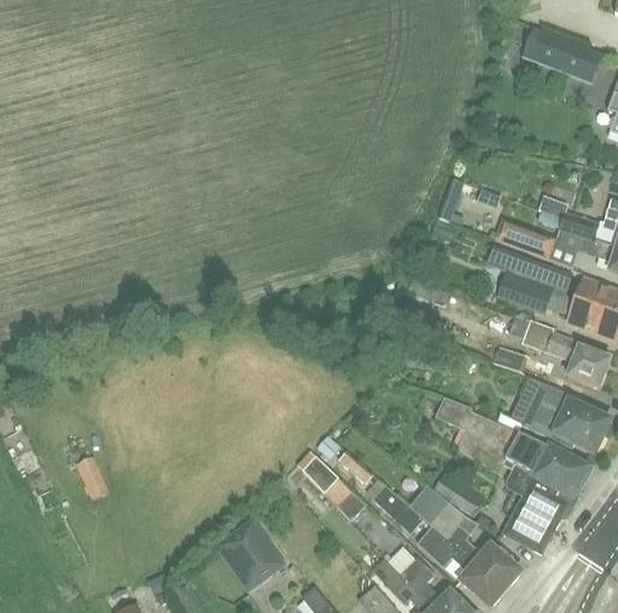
[(601,54),(588,48),(534,28),(524,54),(592,81),(601,54)]
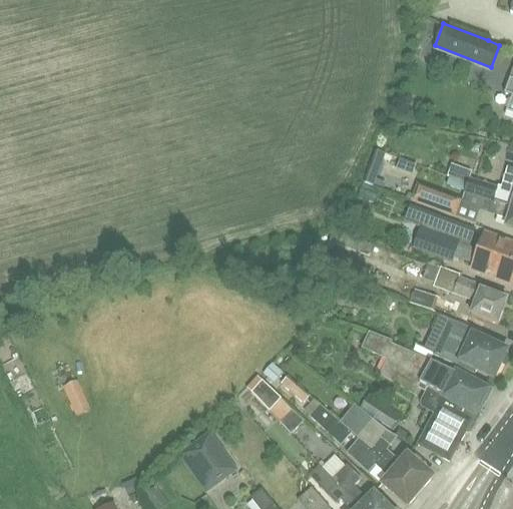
[(512,62),(503,89),(511,92),(512,92),(507,110),(512,112),(512,62)]
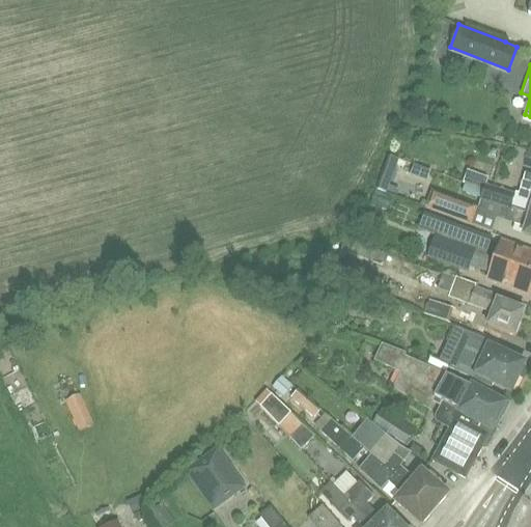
[(530,149),(527,149),(522,165),(530,167),(530,149)]
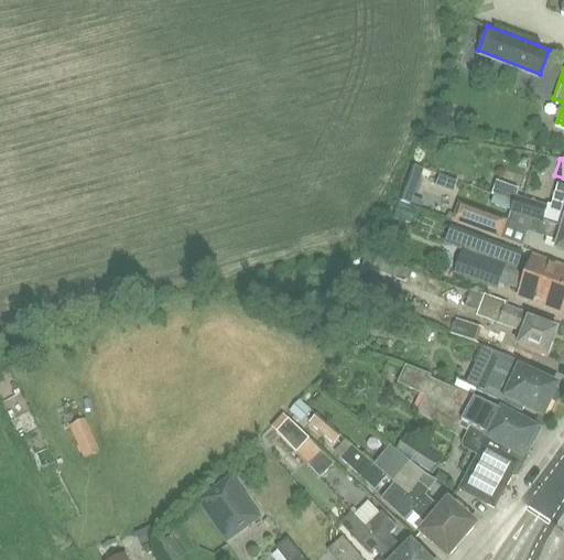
[(399,200),(410,204),(423,168),(412,163),(399,200)]
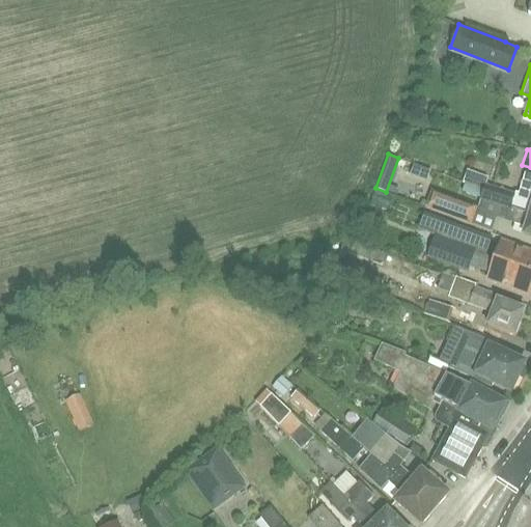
[(530,173),(525,172),(518,193),(485,184),(483,188),(465,182),(462,189),(480,195),(511,205),(530,211),(530,173)]
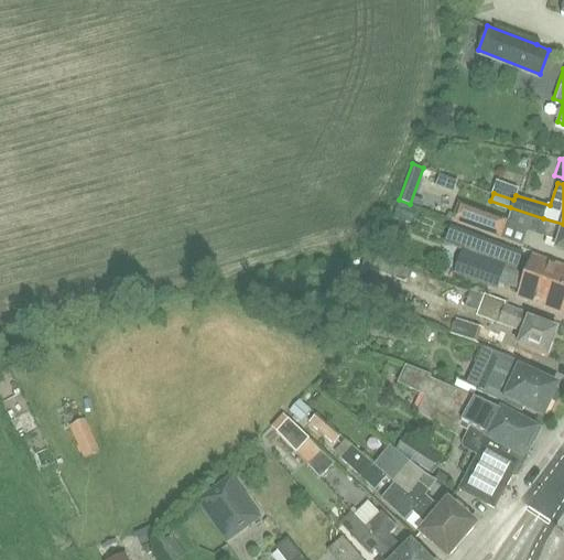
[(499,236),(506,221),(507,217),(458,201),(452,218),(499,236)]
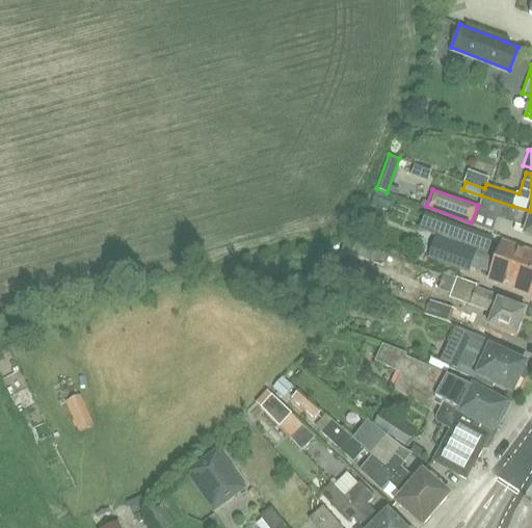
[(508,219),(525,225),(523,230),(531,233),(531,211),(512,206),(508,219)]
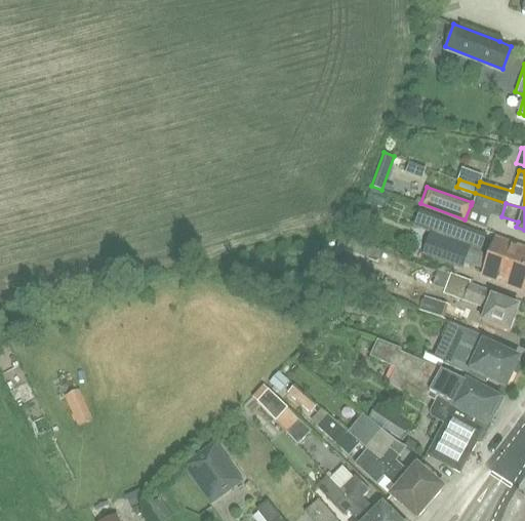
[(465,262),(483,268),(481,273),(524,288),(524,286),(524,247),(494,236),(487,257),(484,256),(484,252),(480,251),(487,232),(436,213),(427,237),(421,252),(462,267),(465,262)]
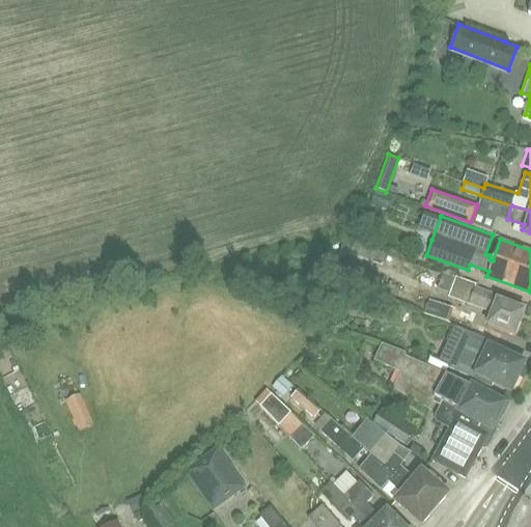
[(353,240),(347,252),(382,265),(387,252),(353,240)]
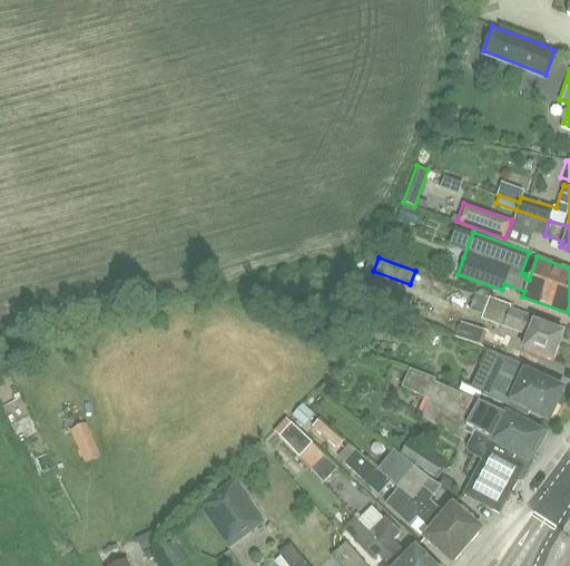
[(528,329),(527,333),(521,347),(552,358),(562,330),(534,320),(536,314),(511,304),(511,303),(489,295),(482,313),(481,315),(481,316),(503,324),(505,320),(528,329)]
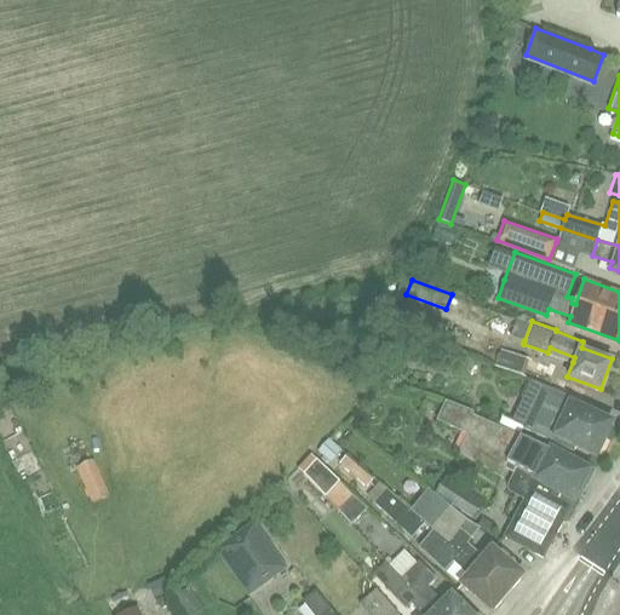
[(574,449),(577,444),(596,453),(613,419),(586,407),(568,398),(568,400),(543,389),(527,421),(524,427),(551,440),(574,449)]
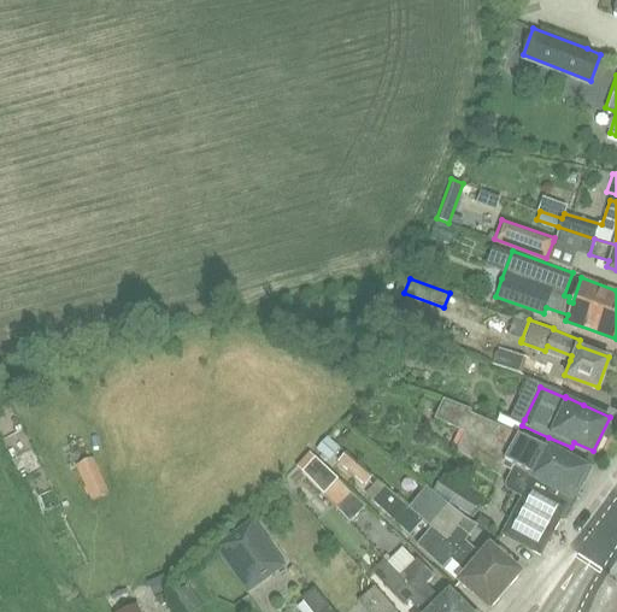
[(469,407),(444,395),(434,417),(464,429),(456,448),(497,471),(503,460),(512,465),(503,482),(504,488),(519,495),(500,533),(541,554),(565,510),(570,512),(579,498),(570,493),(576,480),(587,472),(591,465),(580,459),(579,462),(546,447),(545,448),(468,411),(469,407)]
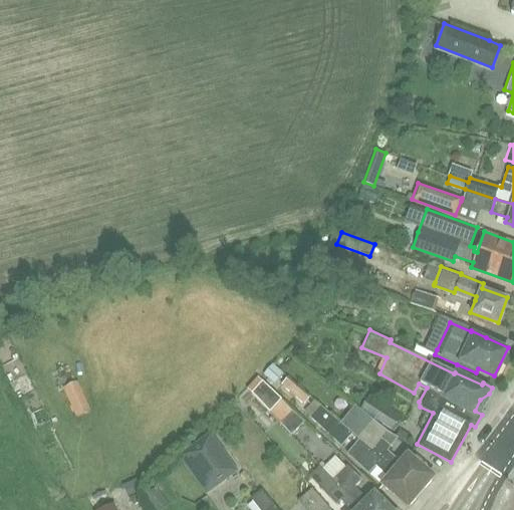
[(311,395),(288,374),(280,384),(304,404),(311,395)]
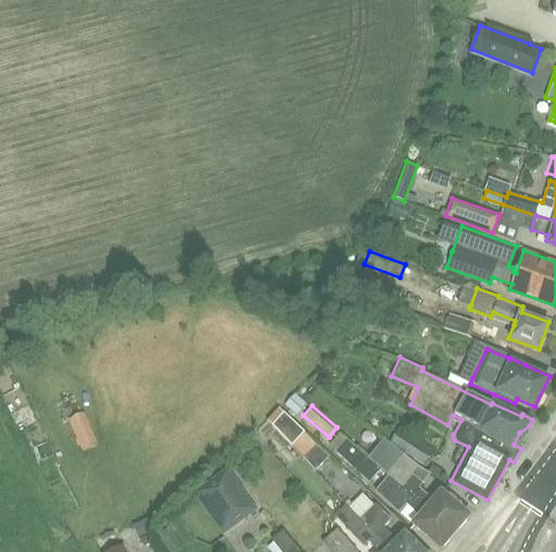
[(285,410),(273,423),(293,443),(306,430),(285,410)]
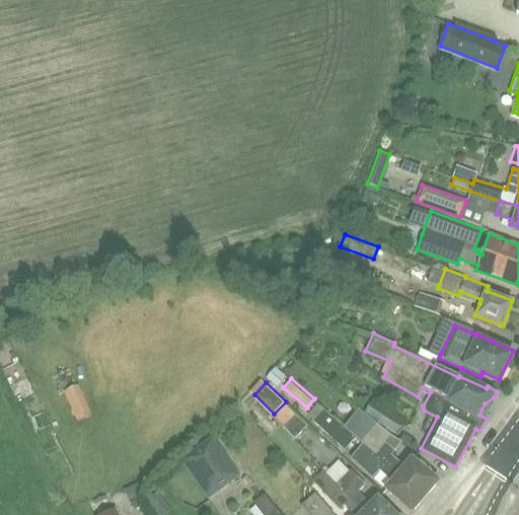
[(78,383),(63,390),(76,420),(91,414),(78,383)]
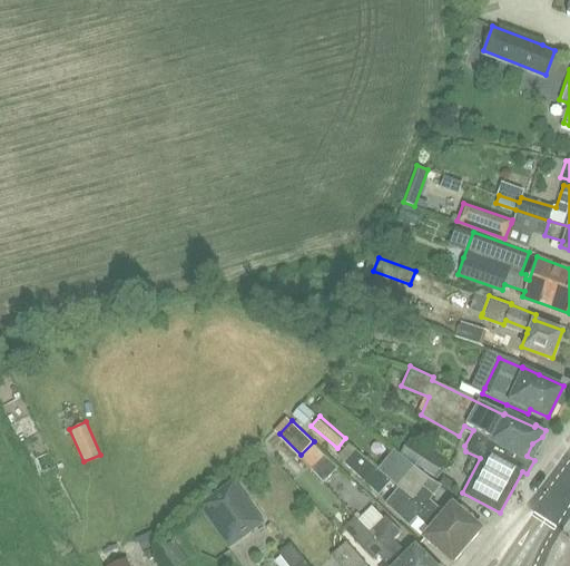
[(410,437),(400,452),(435,476),(444,462),(445,461),(426,448),(410,437)]
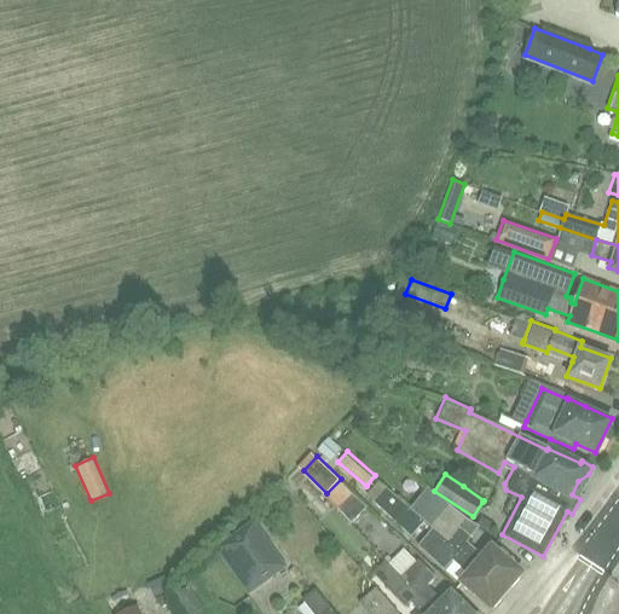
[(411,533),(423,520),(383,486),(377,480),(365,493),(411,533)]
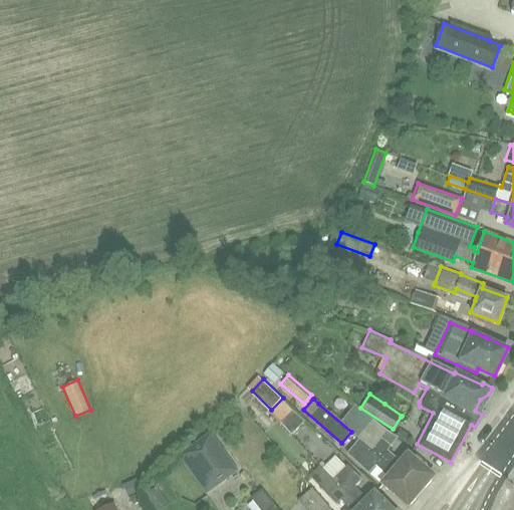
[(372,418),(357,436),(359,438),(421,491),(434,475),(408,452),(400,460),(389,449),(391,446),(382,438),(389,430),(372,418)]
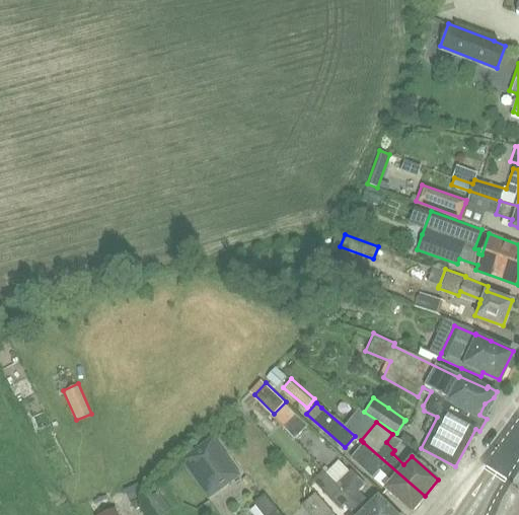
[(208,496),(225,484),(237,474),(211,438),(181,459),(208,496)]
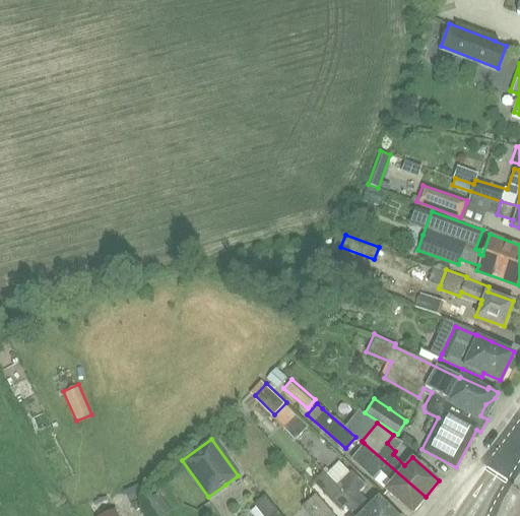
[(380,469),(392,479),(386,487),(413,510),(426,497),(364,443),(351,457),(373,478),(380,469)]
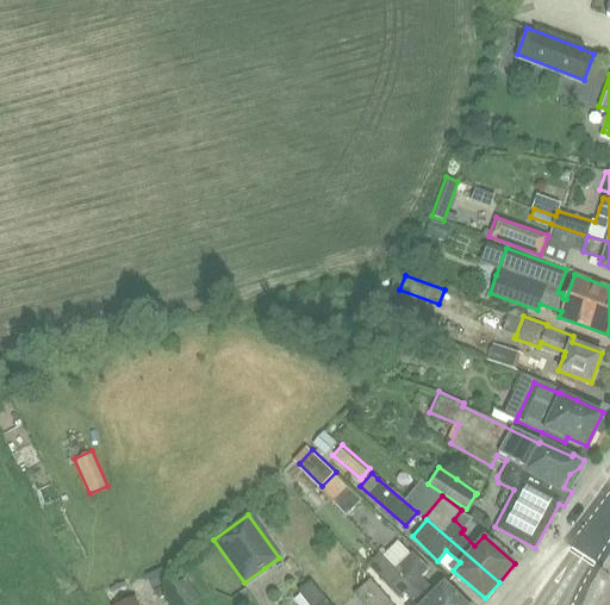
[(396,566),(402,573),(433,604),(466,604),(443,581),(434,590),(421,575),(429,568),(411,550),(396,566)]
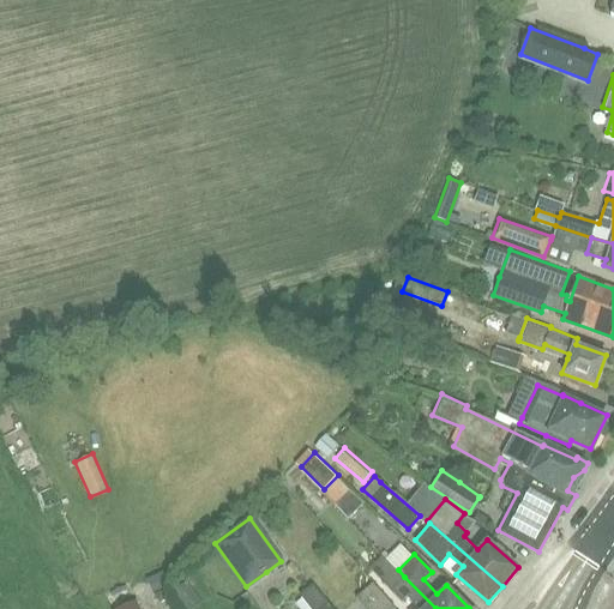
[(407,596),(417,608),(435,608),(404,577),(392,589),(402,601),(407,596)]
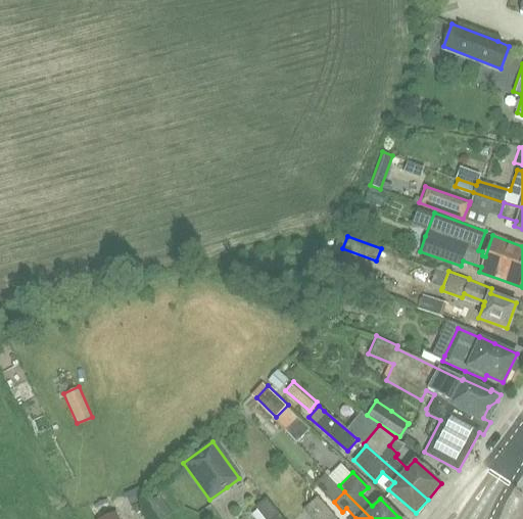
[(313,518),(334,518),(336,517),(317,496),(302,507),(313,518)]
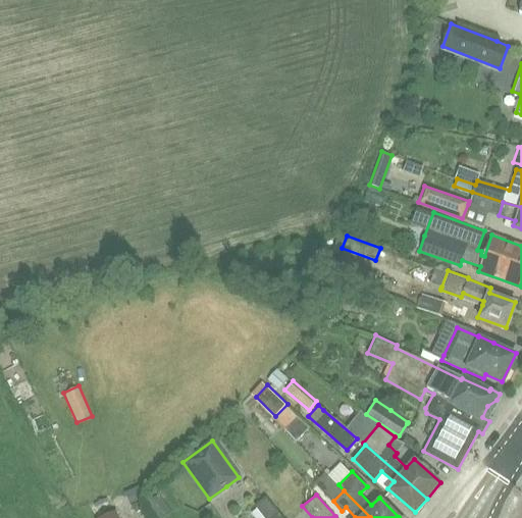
[(157,496),(147,503),(158,517),(160,517),(169,512),(157,496)]
